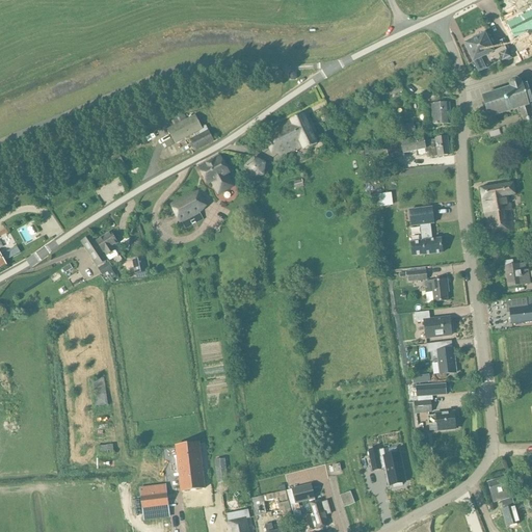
[(531,11),(507,24),(514,40),(531,32),(531,34),(531,33),(531,11)]
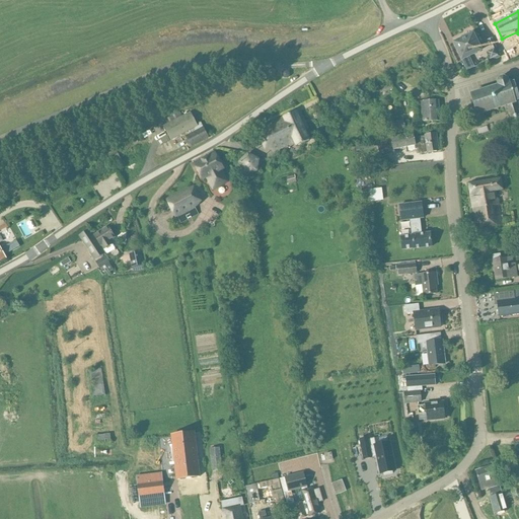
[(454,44),(462,60),(480,51),(472,34),(454,44)]
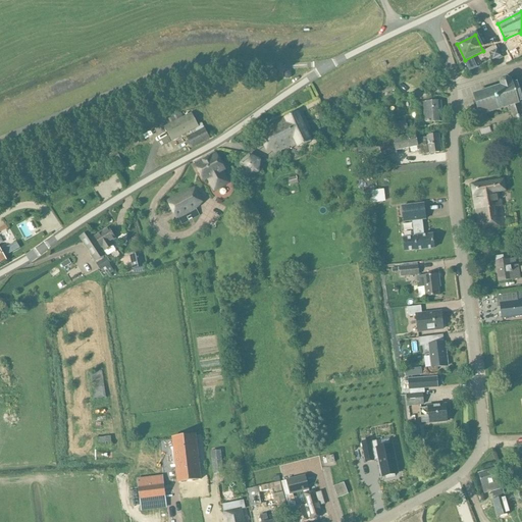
[(509,107),(514,122),(521,119),(521,106),(520,102),(521,101),(521,100),(517,83),(513,85),(512,83),(511,83),(511,80),(507,77),(502,79),(500,84),(501,87),(477,94),(478,97),(474,98),(479,116),(509,107)]
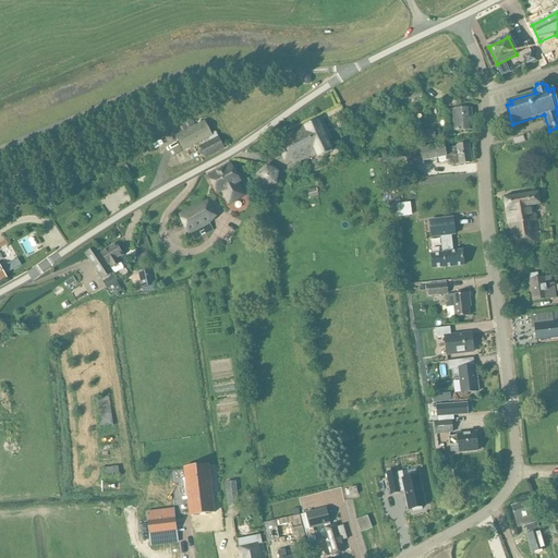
[(408,95),(410,102),(422,98),(421,92),(408,95)]
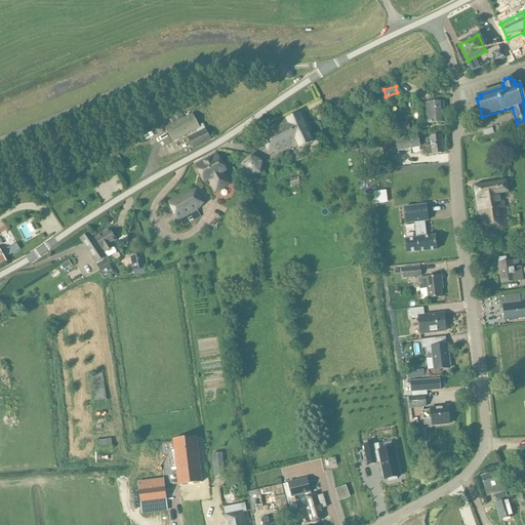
[(422,111),(423,128),(428,127),(428,124),(444,123),(443,103),(427,104),(427,111),(422,111)]
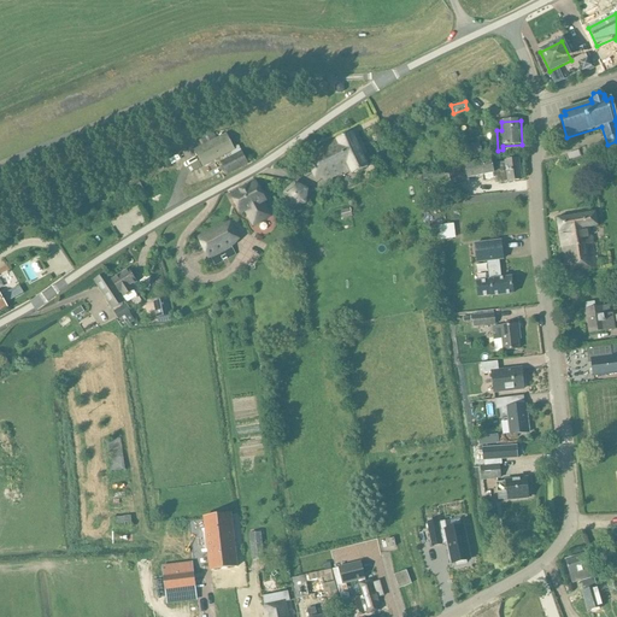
[(219,159),(225,174),(248,164),(239,142),(231,145),(227,133),(193,148),(201,168),(219,159)]
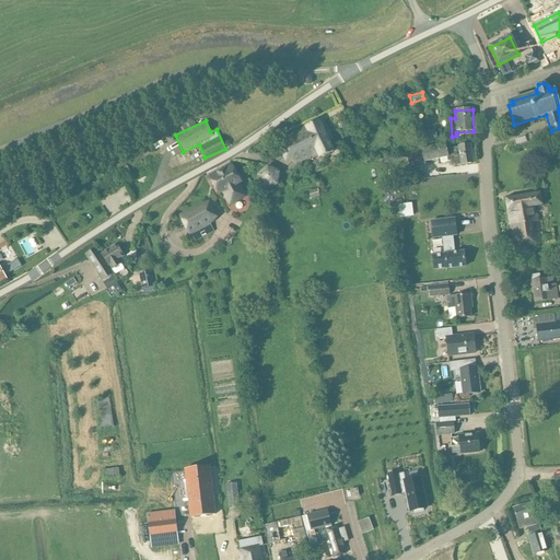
[(317,154),(319,158),(334,151),(319,120),(301,129),(314,155),(317,154)]
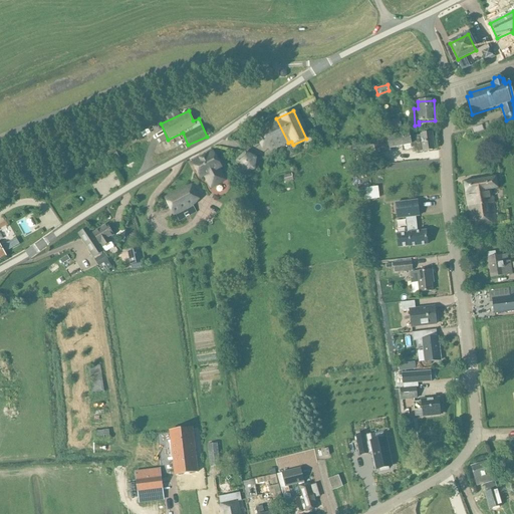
[(271,151),(288,143),(276,118),(260,126),(271,151)]
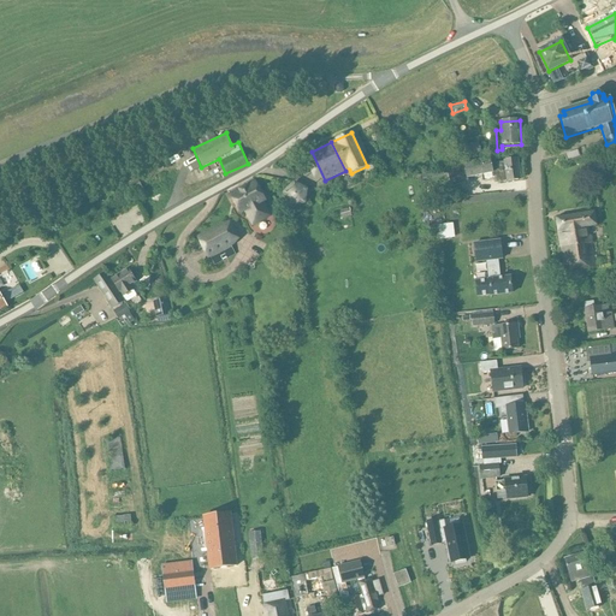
[(448,169),(451,187),(468,182),(468,178),(492,173),(492,178),(496,177),(497,183),(508,181),(508,182),(521,179),(517,159),(504,161),(504,163),(497,163),(498,167),(492,169),(490,158),(448,169)]
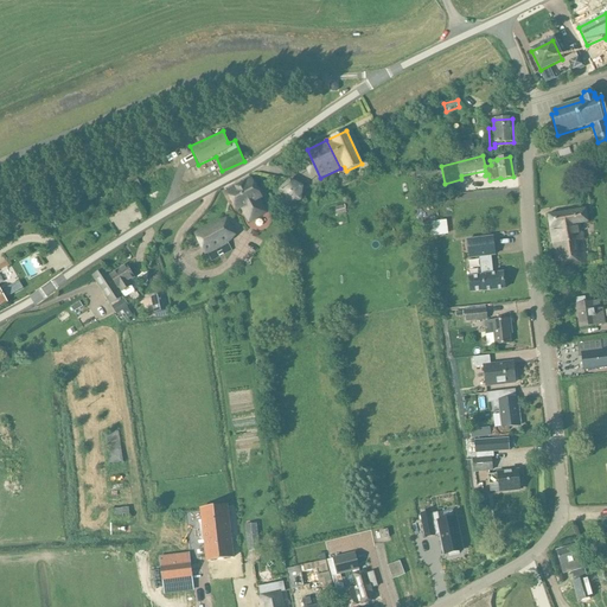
[(300,199),(301,186),(289,178),(280,191),(286,203),(300,199)]
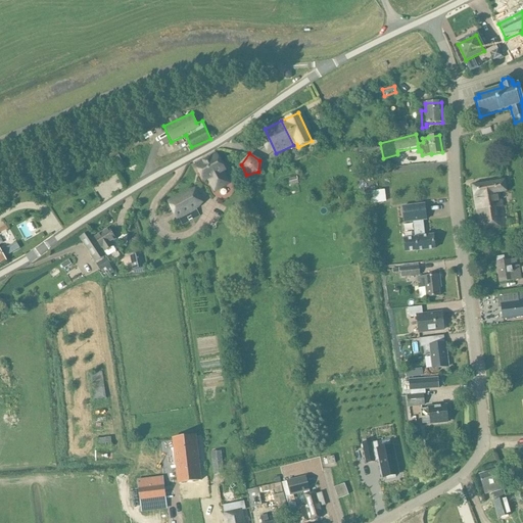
[(207,180),(215,193),(230,184),(223,172),(225,171),(217,155),(196,165),(204,181),(207,180)]
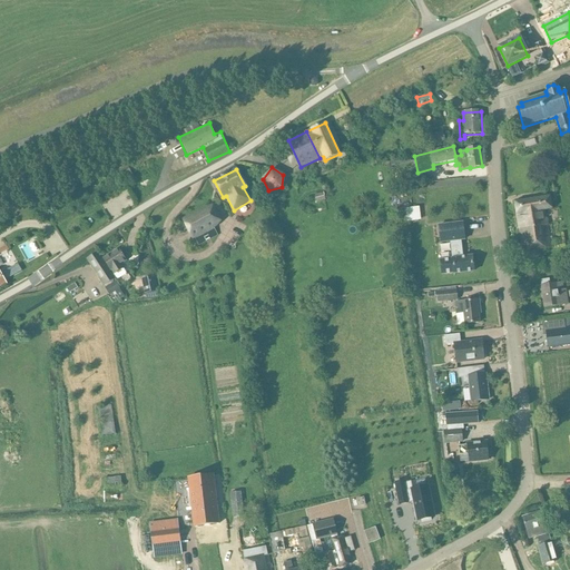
[(550,197),(514,203),(521,243),(538,241),(540,249),(551,248),(546,210),(551,209),(550,197)]
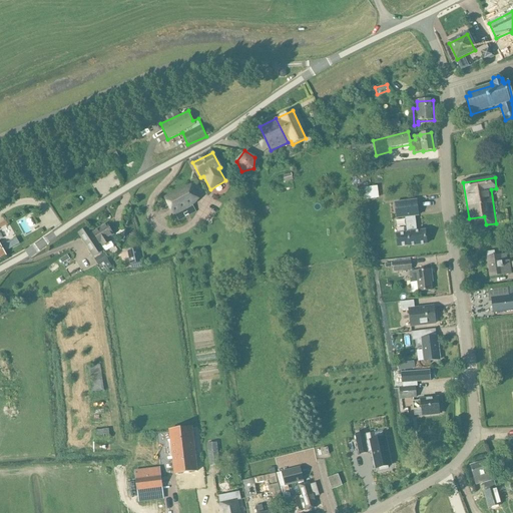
[(164,197),(173,215),(175,214),(179,220),(196,211),(193,204),(194,203),(196,200),(198,199),(191,185),(189,186),(185,185),(164,197)]
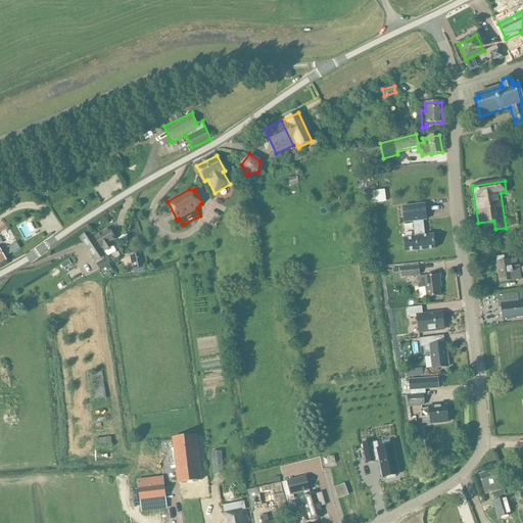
[(384,189),(372,190),(373,202),(386,201),(384,189)]
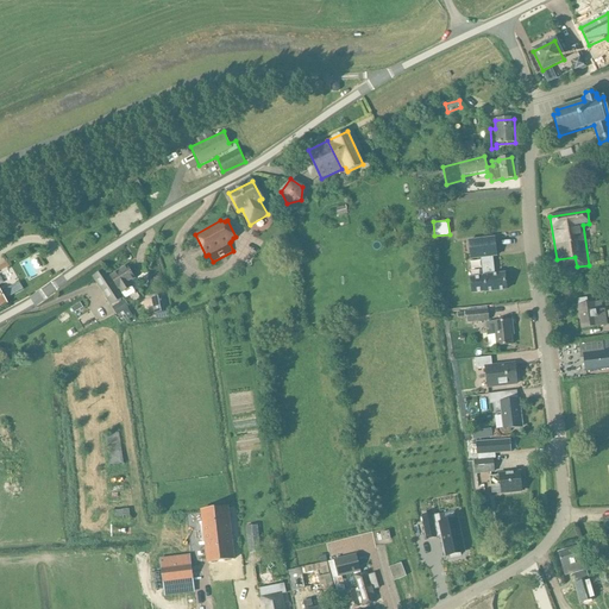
[(471,278),(472,293),(485,292),(485,293),(507,290),(504,274),(494,275),(493,257),(496,256),(495,238),(469,240),(471,259),(483,258),(484,276),(484,277),(471,278)]
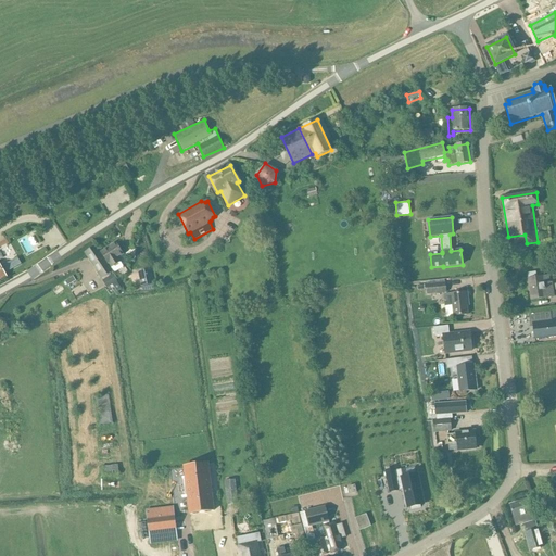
[(14,239),(19,248),(26,244),(22,236),(14,239)]
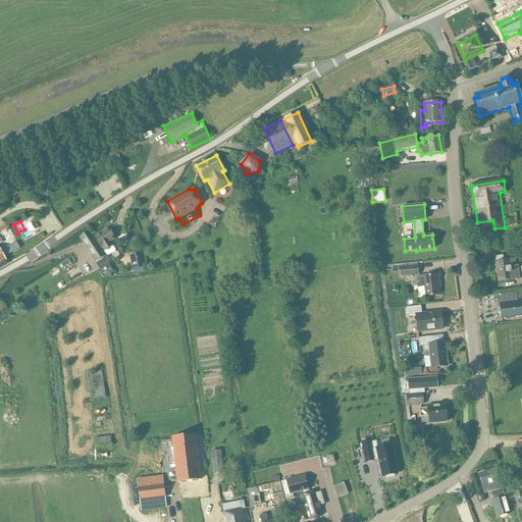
[(102,248),(104,252),(113,247),(110,242),(115,239),(109,227),(95,237),(101,248),(102,248)]
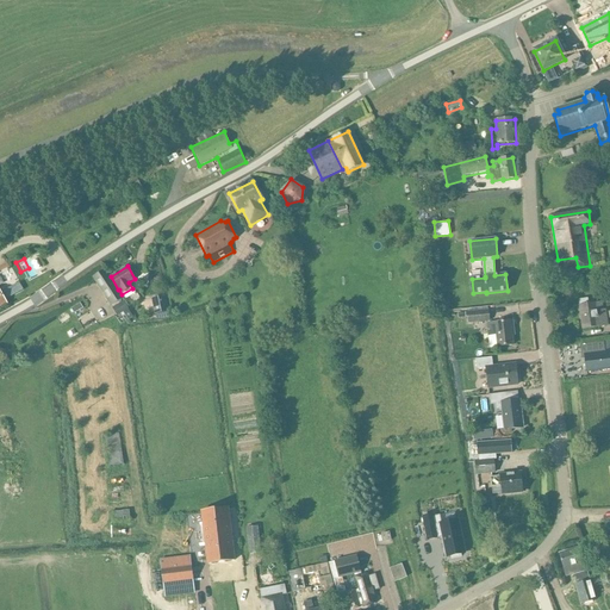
[(112,305),(123,298),(104,271),(93,277),(112,305)]
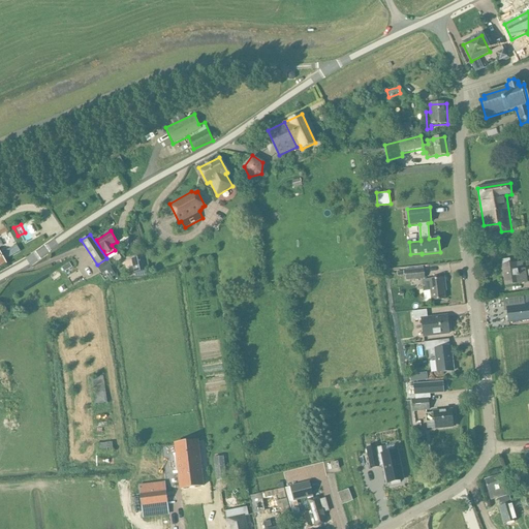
[(143,256),(132,258),(134,273),(146,271),(143,256)]
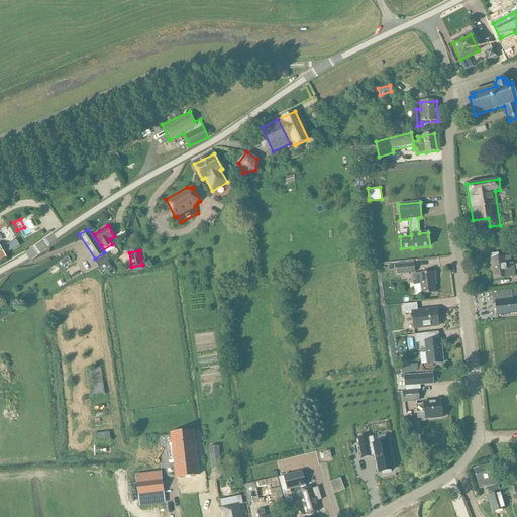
[(491,260),(494,279),(514,276),(512,264),(511,264),(510,256),(499,259),(498,253),(491,254),(492,260),(491,260)]
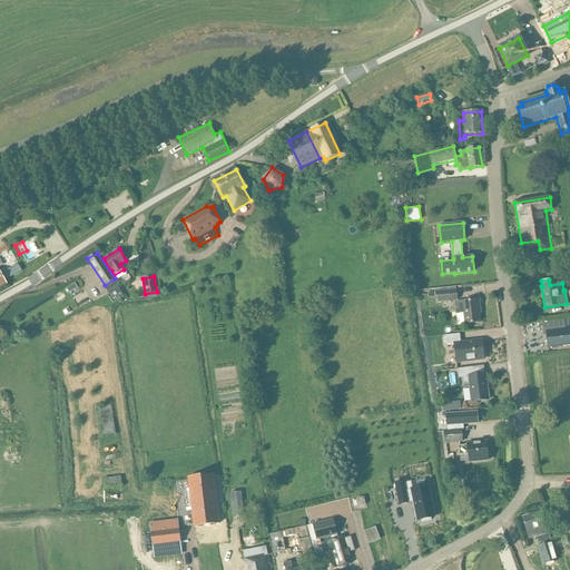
[(109,295),(120,288),(116,282),(105,288),(109,295)]
